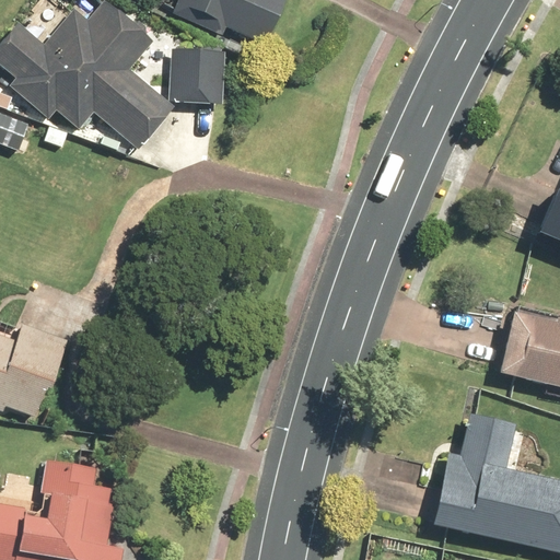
[(188,0),(183,14),(219,28),(222,20),(270,39),(286,0),(188,0)]
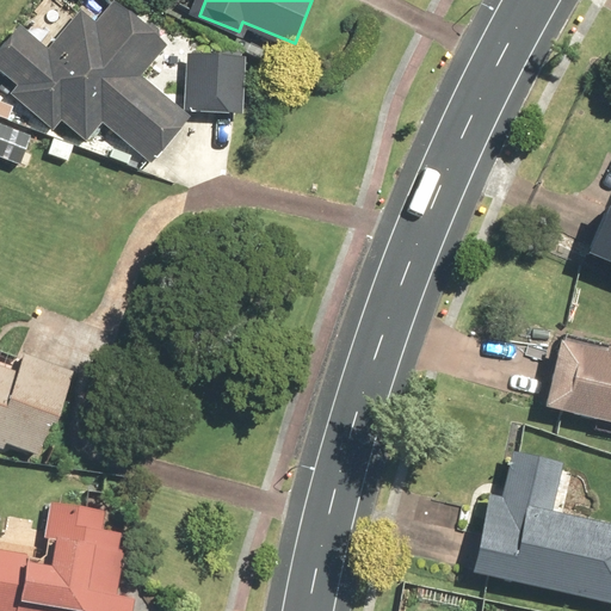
[(22,28),(0,54),(0,72),(17,86),(8,96),(55,134),(63,124),(85,142),(103,122),(153,164),(195,113),(241,116),(245,59),(186,55),(184,109),(144,76),(170,47),(117,4),(97,28),(80,13),(49,50),(22,28)]
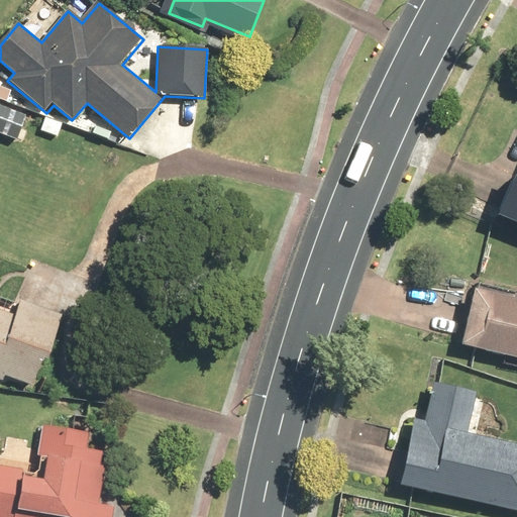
[(516,228),(516,173),(498,221),(516,228)]
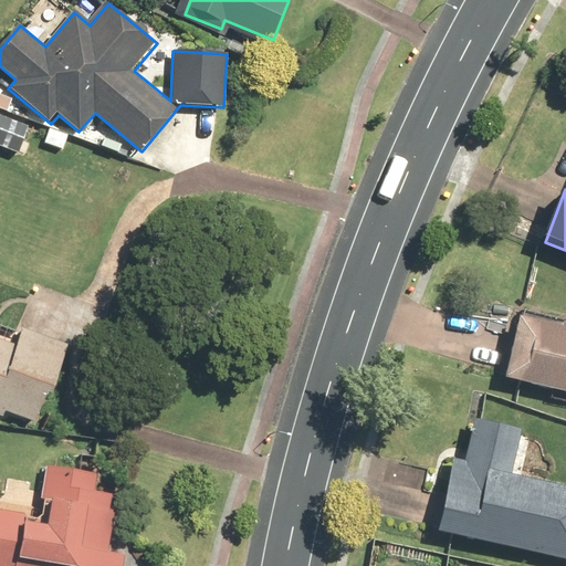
[(0,282),(0,402),(40,417),(65,344),(0,321),(0,282)]
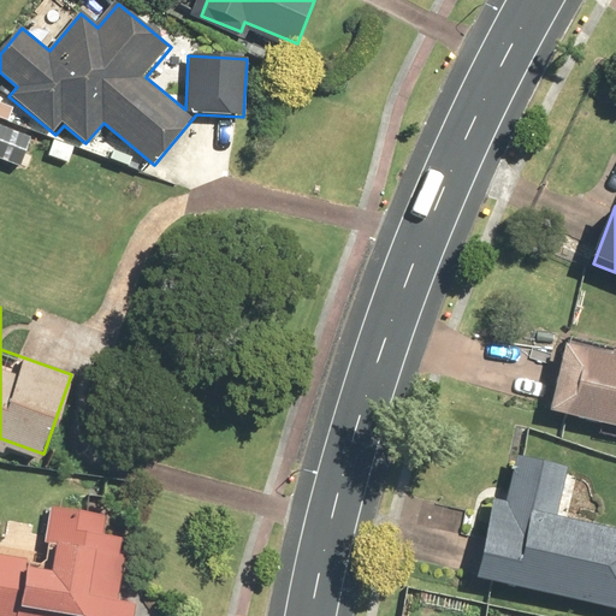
[(615,351),(566,342),(550,413),(615,426),(615,351)]
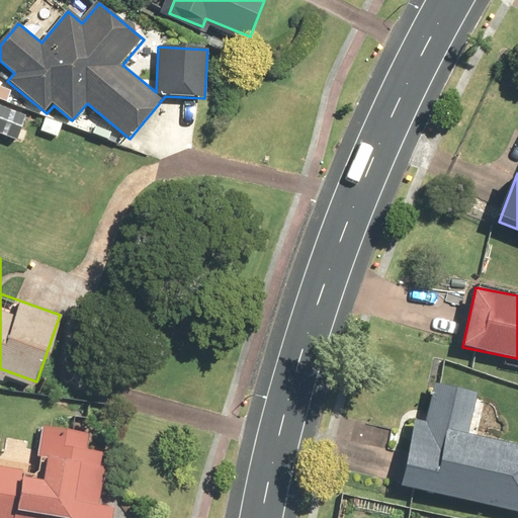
[(517,442),(470,433),(479,393),(434,383),(427,421),(415,419),(402,487),(517,510),(517,442)]
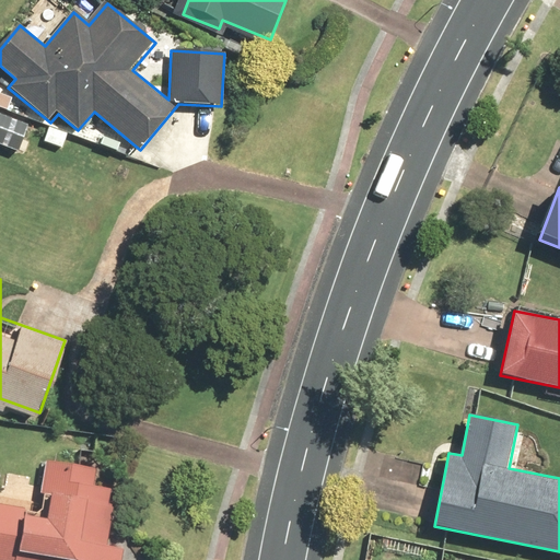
[(0,500),(0,559),(118,559),(120,551),(97,547),(108,489),(94,487),(97,470),(44,459),(35,508),(0,500)]
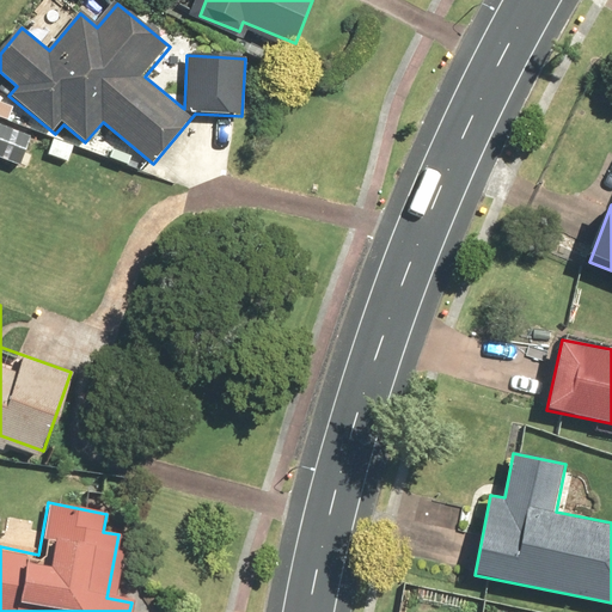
All buildings are outlined.
